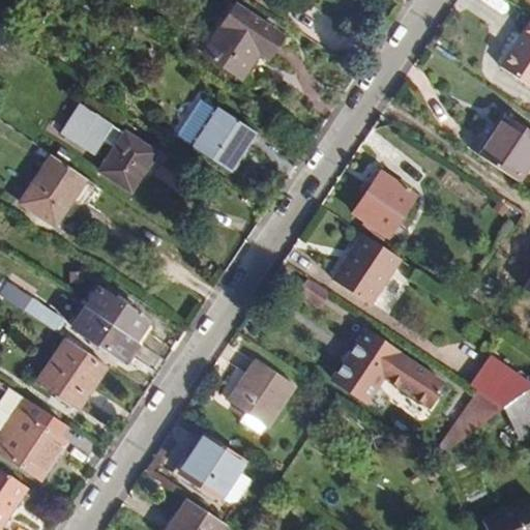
[(236,80),(259,47),(271,55),(285,36),(236,4),(202,56),(236,80)]
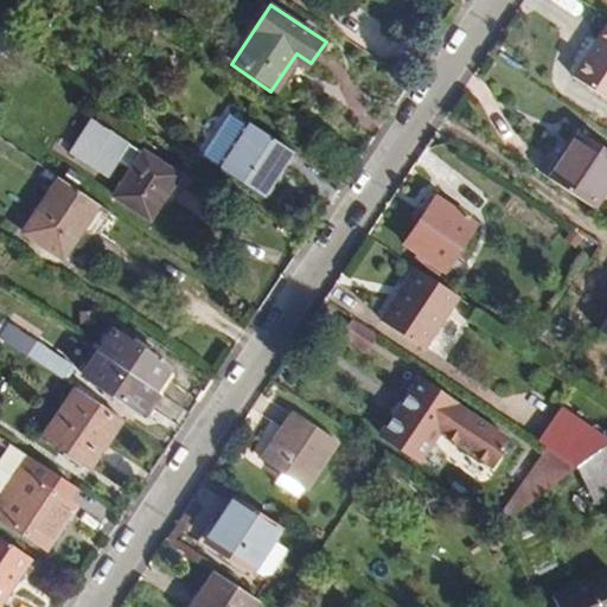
[(606,25),(573,78),(606,100),(606,25)]
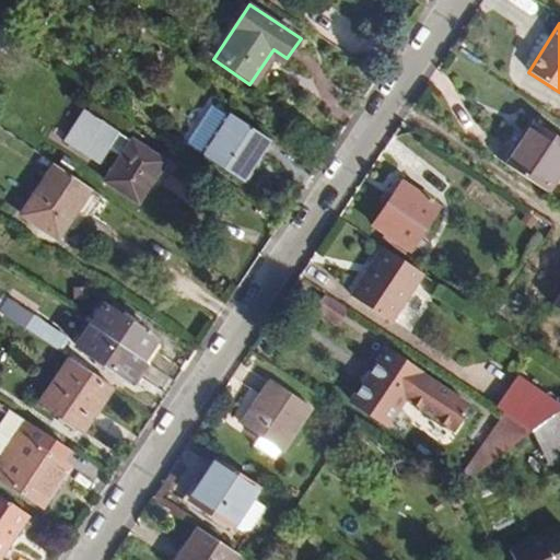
[(242,182),(270,140),(231,114),(202,155),(242,182)]
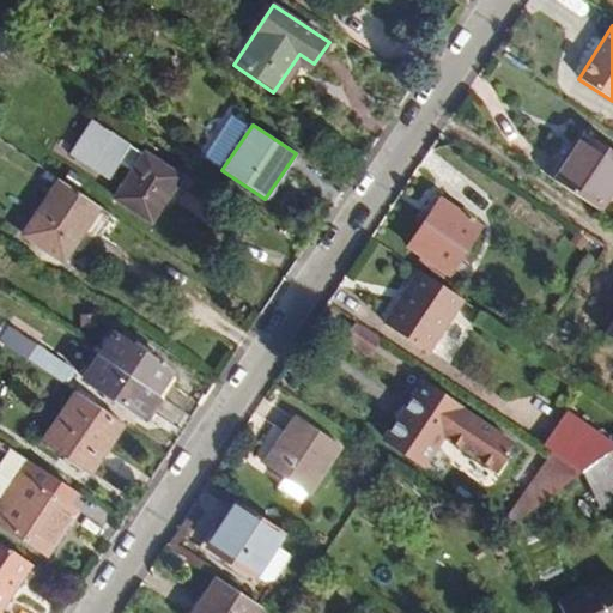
[(612,194),(612,152),(582,132),(551,178),(602,212),(612,194)]
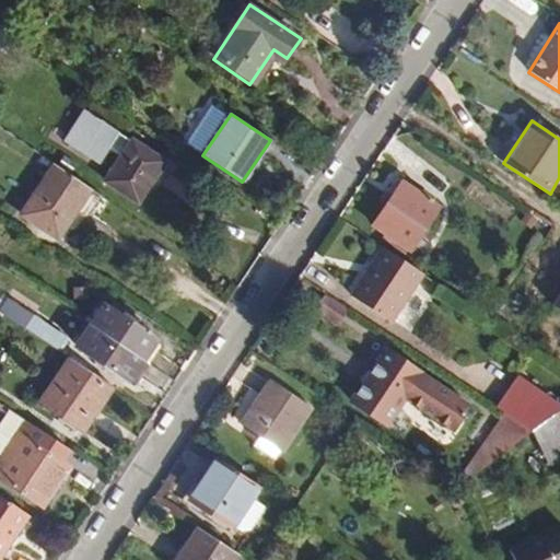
[(138,202),(164,162),(131,140),(105,181),(138,202)]
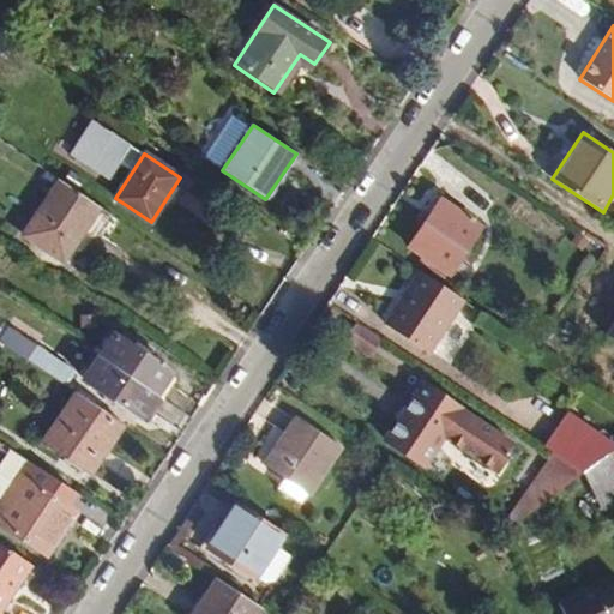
[(23,235),(64,262),(100,206),(59,180),(23,235)]
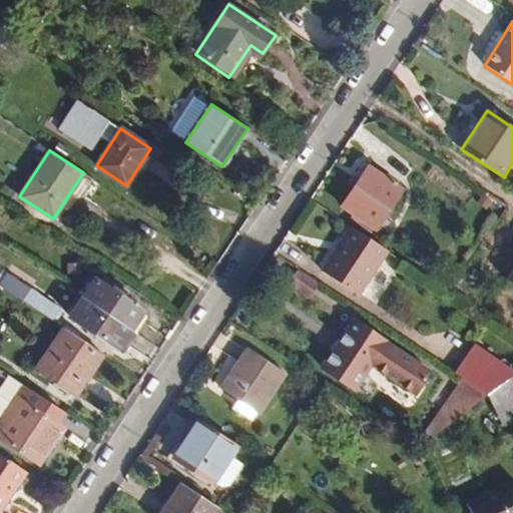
[(375,229),(401,190),(369,168),(342,206),(375,229)]
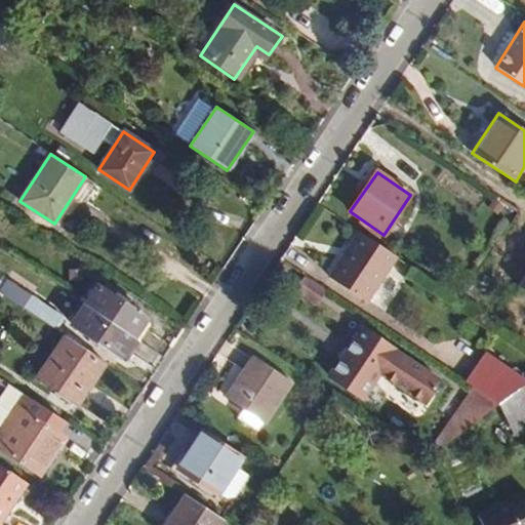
[(329,277),(367,303),(397,257),(359,232),(329,277)]
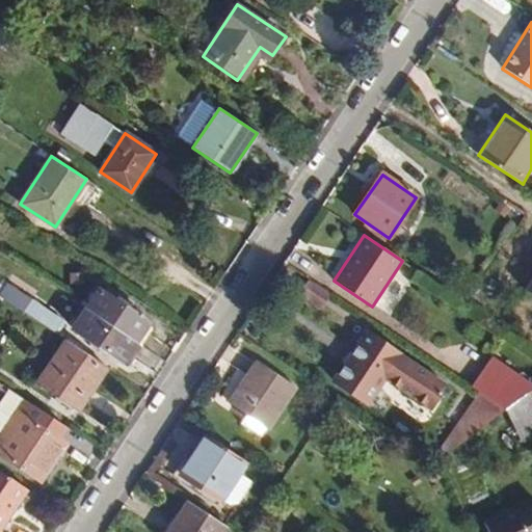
[(330,294),(310,281),(301,293),(322,307),(330,294)]
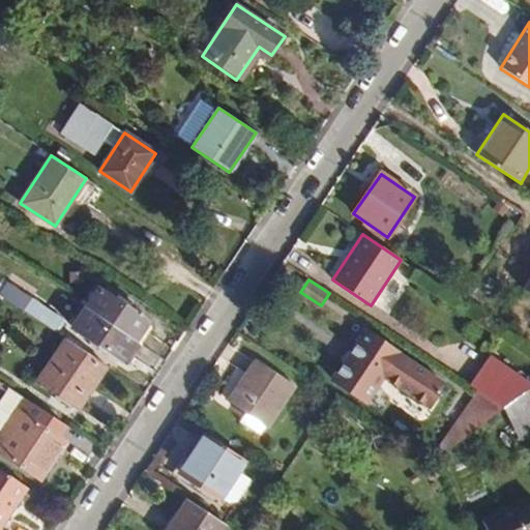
[(0,289),(0,295),(56,332),(63,321),(4,283),(0,289)]
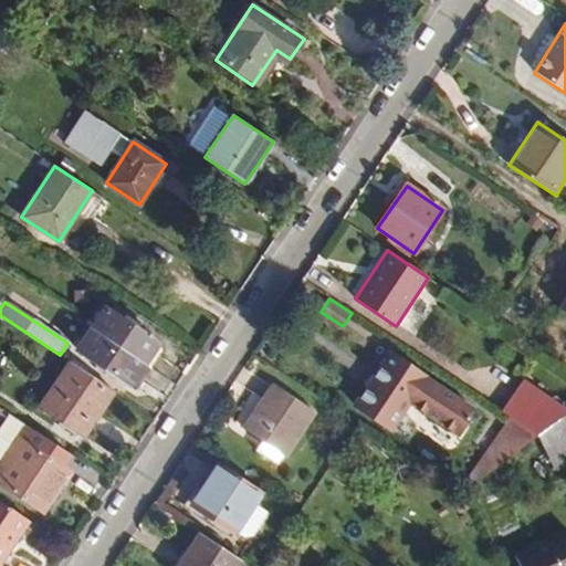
[(77,350),(130,386),(158,344),(105,308),(77,350)]
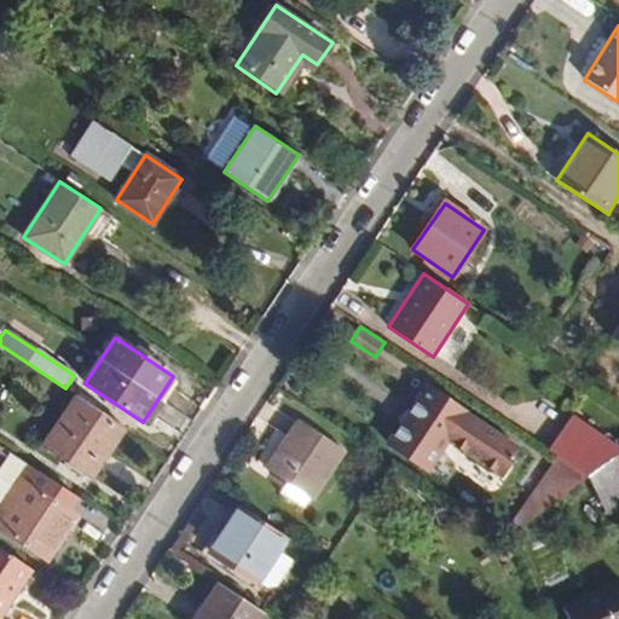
[(427,468),(464,414),(426,388),(389,444),(427,468)]
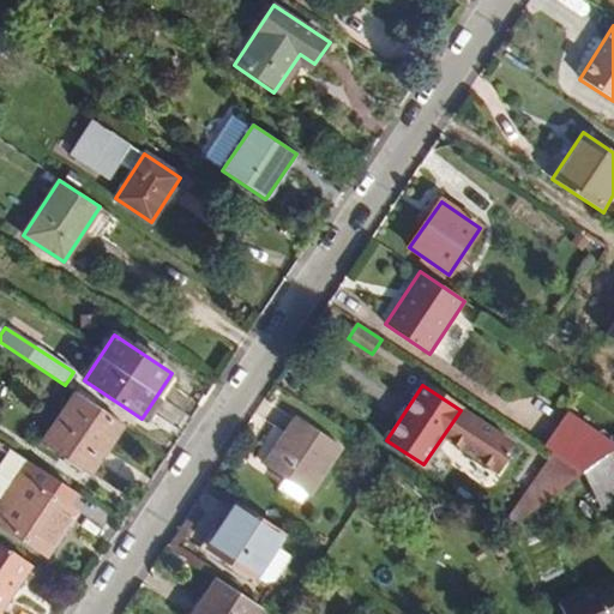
[(91,473),(124,423),(77,393),(44,441),(91,473)]
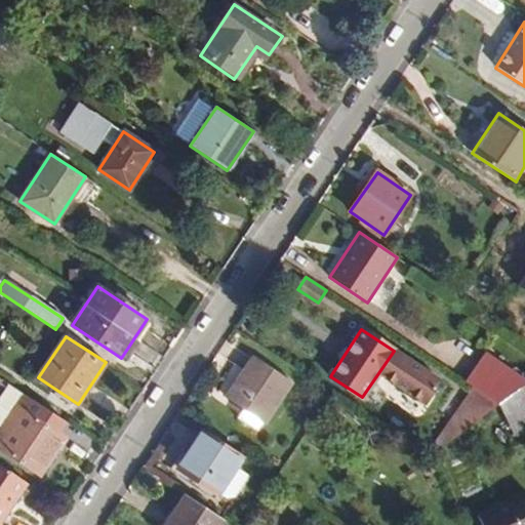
[(428,373),(394,351),(378,373),(412,396),(428,373)]
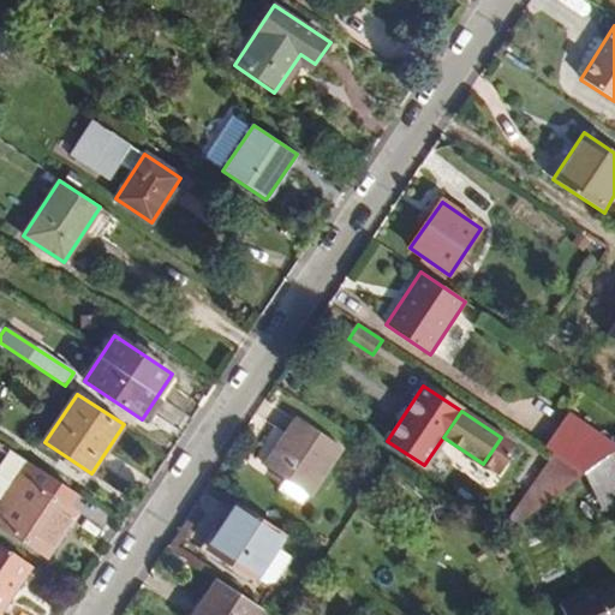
[(553,454),(583,475),(609,455),(614,449),(614,445),(569,412),(544,449),(553,454)]
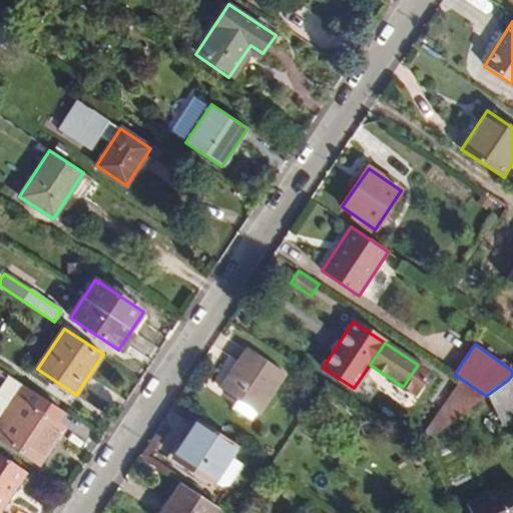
[(238,399),(259,412),(284,375),(246,351),(221,388),(238,399)]
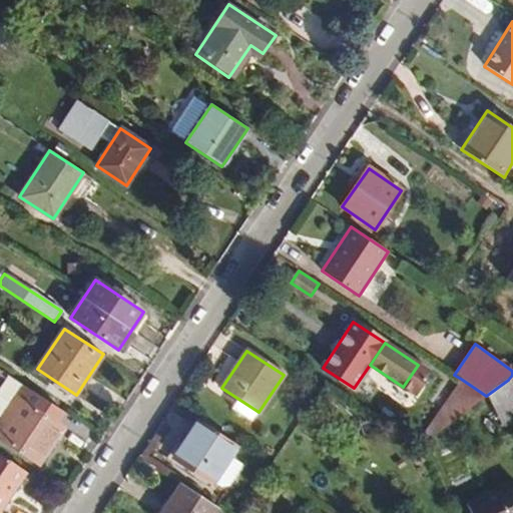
[(65,413),(31,391),(9,376),(0,389),(15,399),(0,421),(0,438),(40,465),(52,445),(48,442),(59,425),(65,413)]
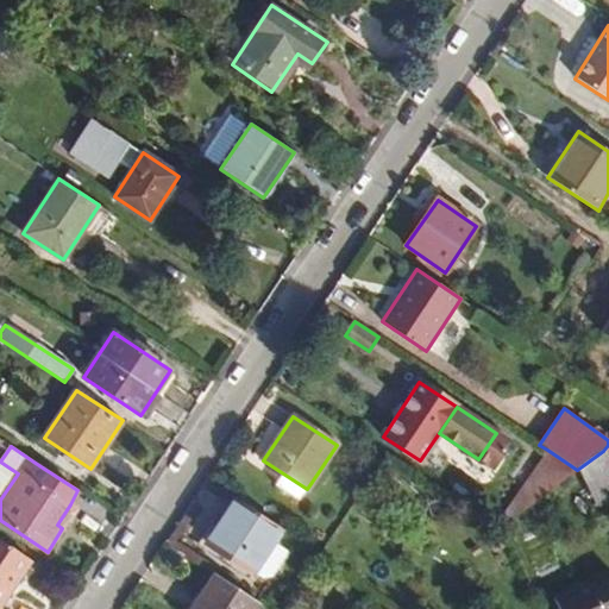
[(538,501),(577,470),(547,450),(520,488),(538,501)]
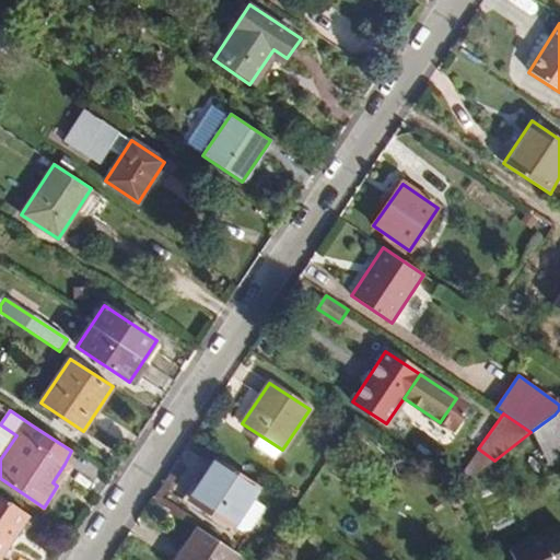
[(559,426),(555,415),(531,432),(546,464),(559,456),(559,426)]
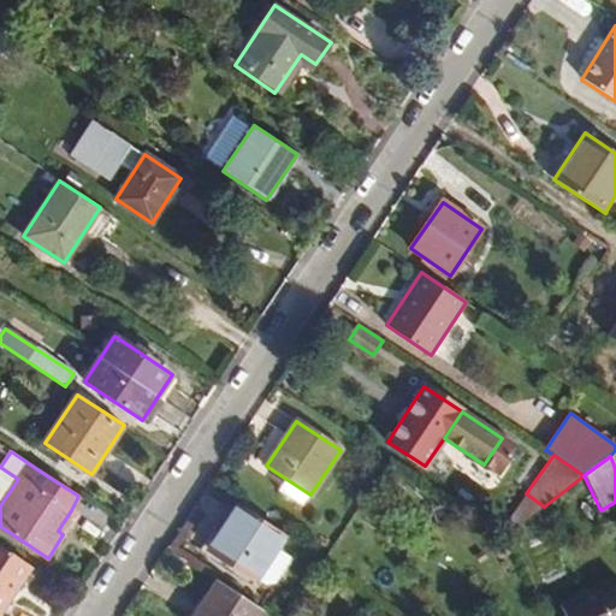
[(311,495),(286,479),(278,491),(302,507),(311,495)]
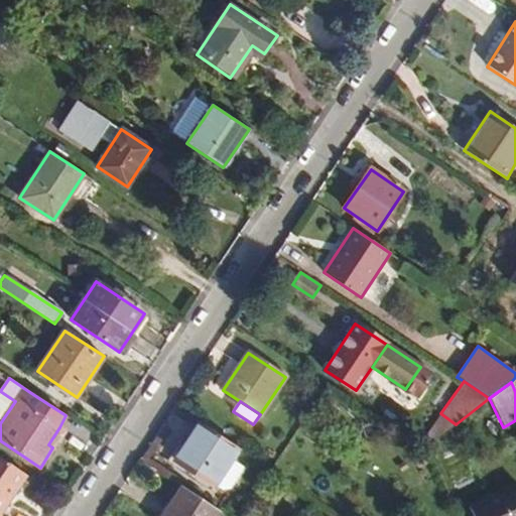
[(173,460),(213,487),(214,485),(232,460),(239,448),(200,422),(173,460)]
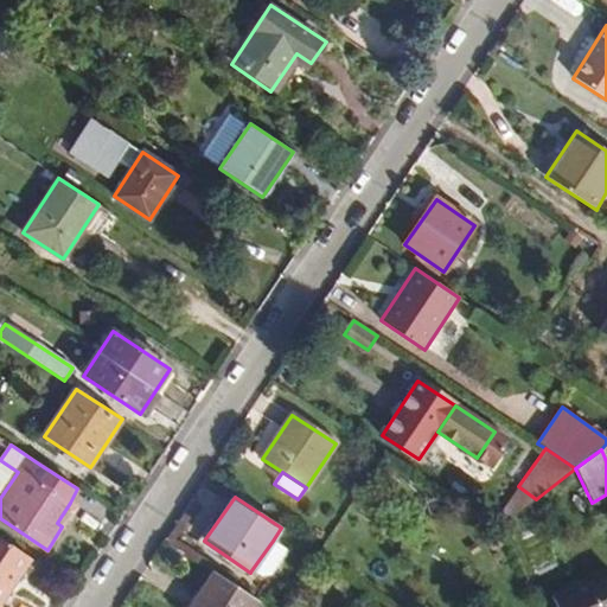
[(57,523),(62,526),(75,506),(70,503),(57,523)]
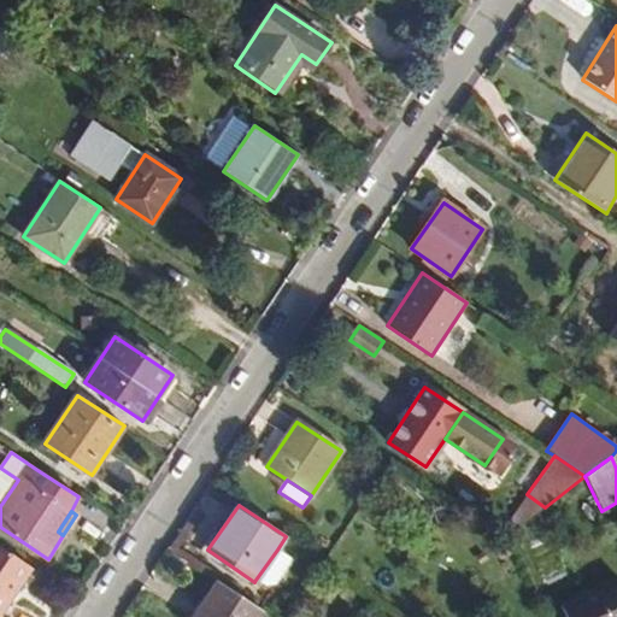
[(0,546),(0,616),(33,568),(0,546)]
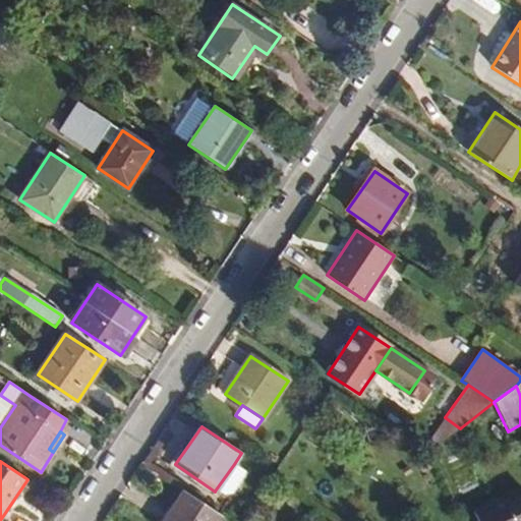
[(246,472),(234,464),(216,489),(224,495),(232,494),(246,472)]
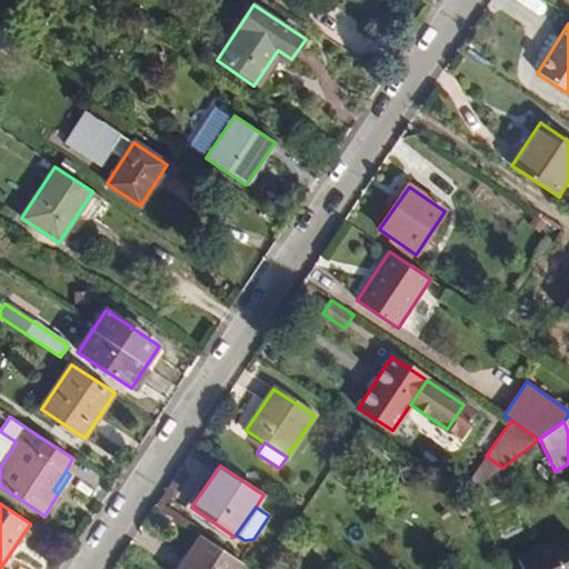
[(568,568),(568,535),(517,560),(521,568),(568,568)]
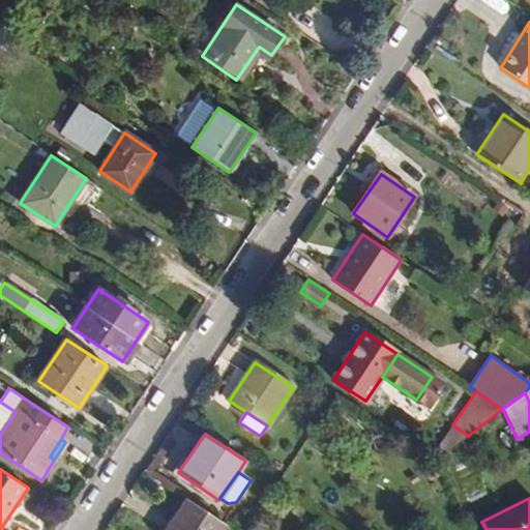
[(222,529),(226,526),(187,500),(167,529),(222,529)]
